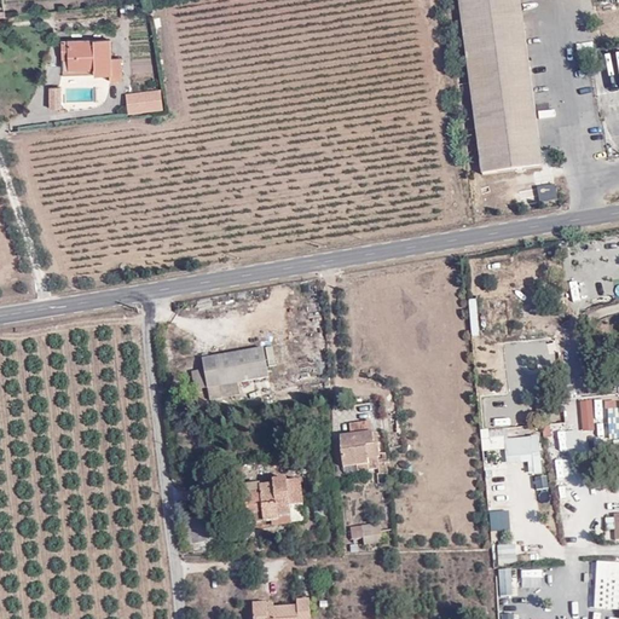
[(543,165),(521,0),(460,0),(482,172),(543,165)]
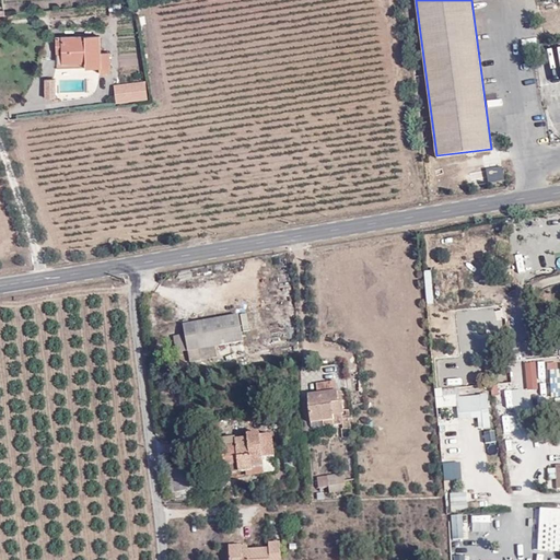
[(62,49),(61,59),(85,59),(85,65),(101,65),(101,71),(109,71),(109,50),(101,50),(101,34),(56,35),(56,48),(62,49)]
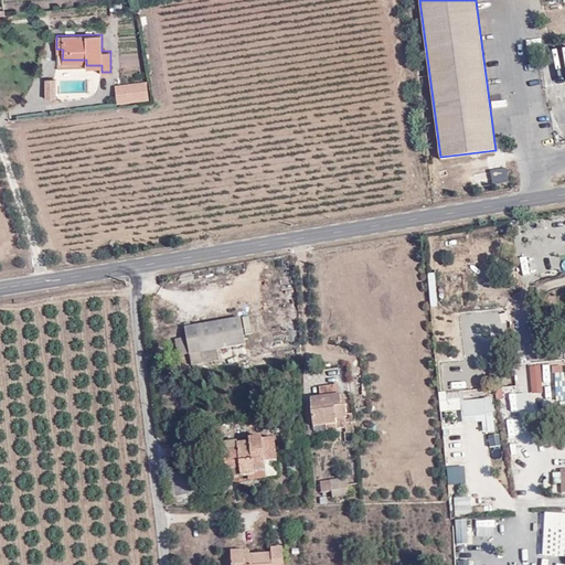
[(147,83),(115,85),(117,103),(148,102),(147,83)]
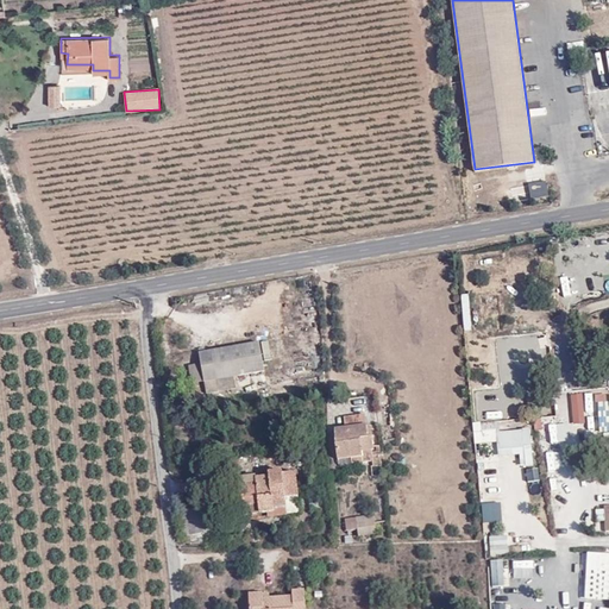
[(545,182),(510,187),(513,202),(547,198),(545,182)]
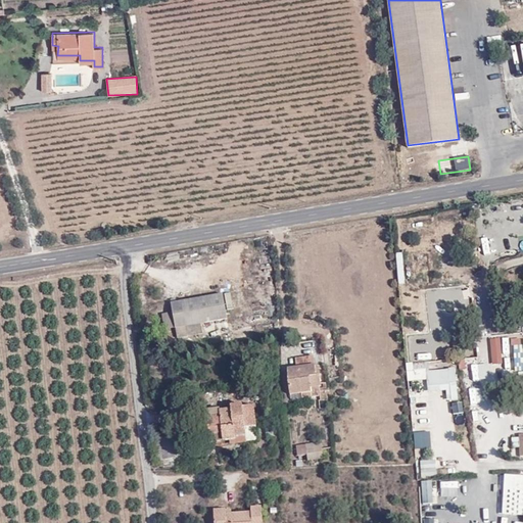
[(403,284),(402,267),(433,265),(432,256),(395,258),(397,284),(403,284)]
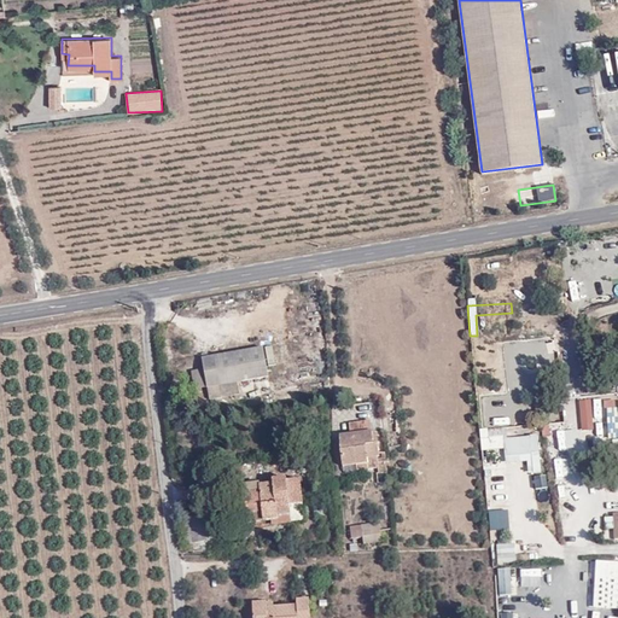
[(267,345),(205,353),(210,398),(217,397),(216,391),(223,391),(223,396),(242,395),(242,380),(270,377),(267,345)]
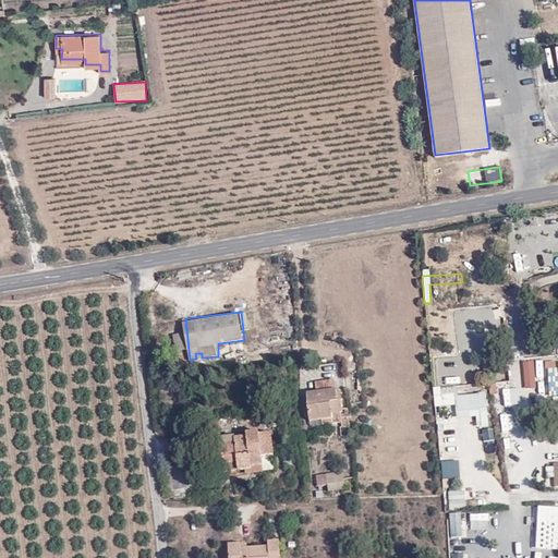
[(457,328),(474,326),(473,318),(456,320),(457,328)]
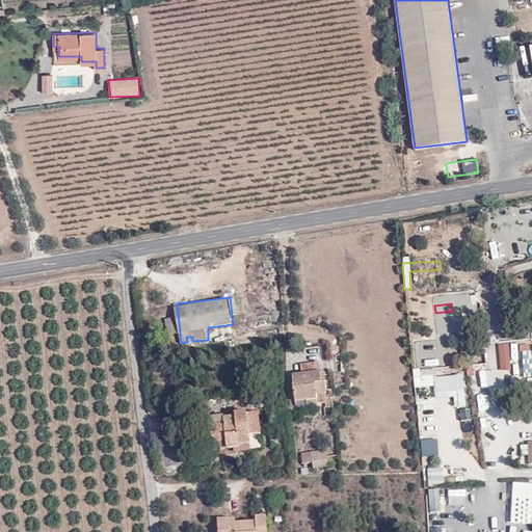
[(234,337),(235,345),(257,341),(256,333),(234,337)]
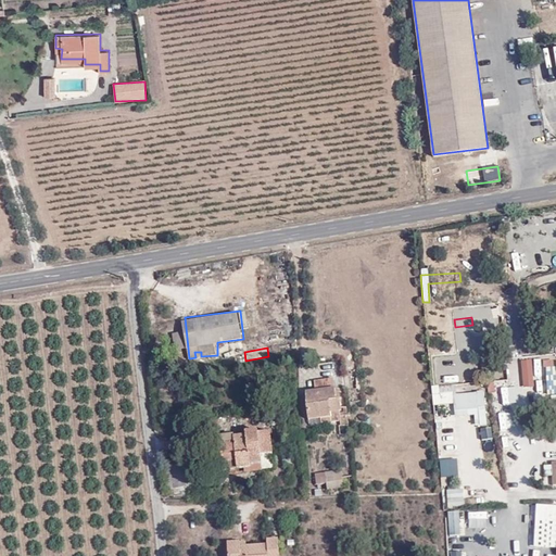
[(541,362),(542,384),(554,384),(552,361),(541,362)]
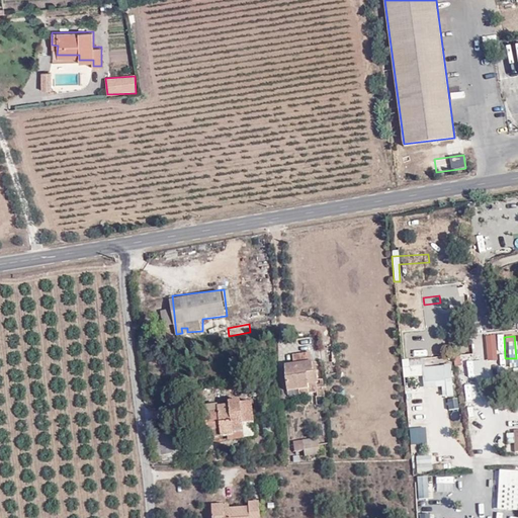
[(311,376),(315,376),(314,357),(295,358),(295,368),(287,368),(289,393),(299,393),(312,392),(311,376)]
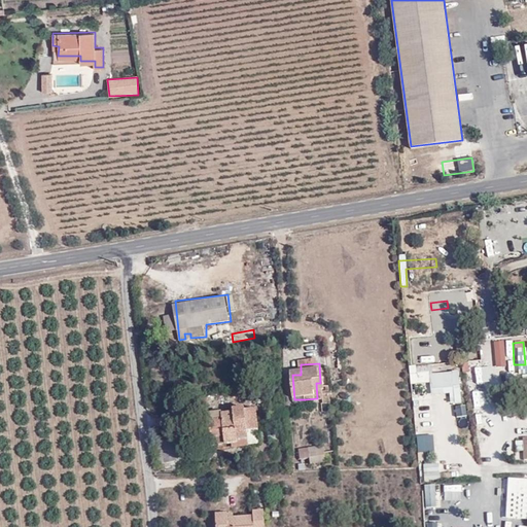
[(430,394),(449,392),(450,403),(461,402),(458,372),(428,374),(430,394)]
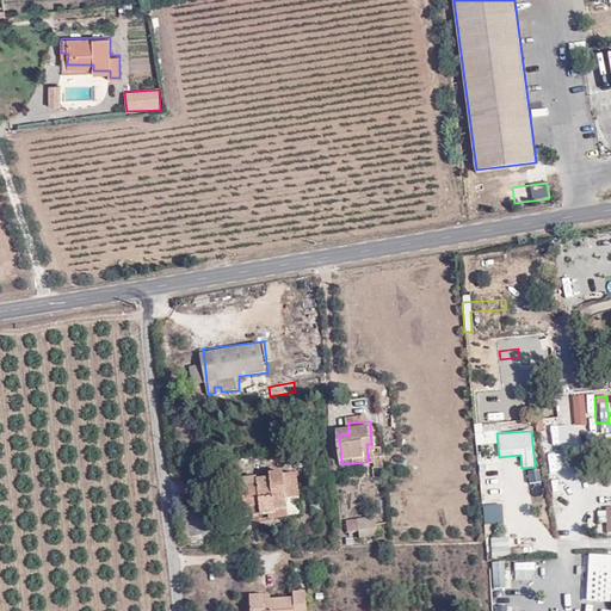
[(376,444),(371,444),(366,444),(368,462),(353,463),(353,469),(377,468),(376,444)]
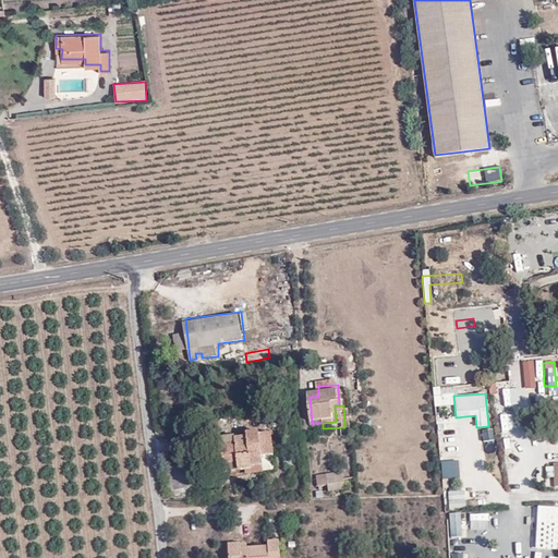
[(240,461),(240,470),(252,469),(253,465),(264,464),(264,455),(275,453),(274,431),(262,432),(262,427),(249,427),(250,435),(239,435),(235,431),(222,431),(225,461),(240,461)]
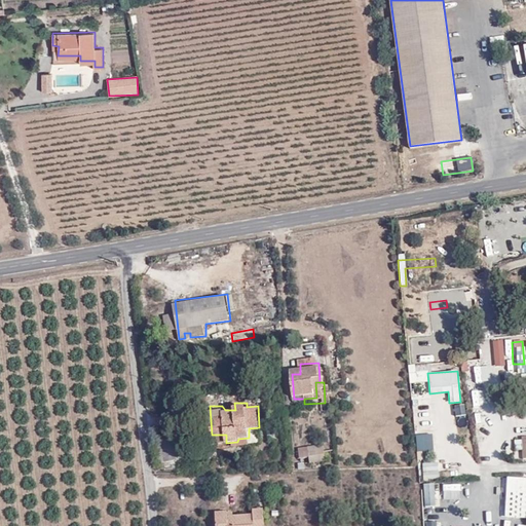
[(464,406),(455,406),(456,415),(465,415),(464,406)]
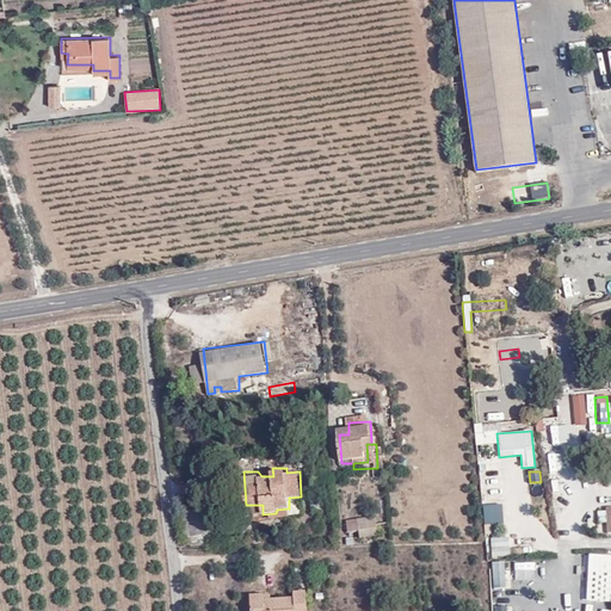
[(263,516),(263,514),(263,505),(246,505),(246,516),(263,516)]
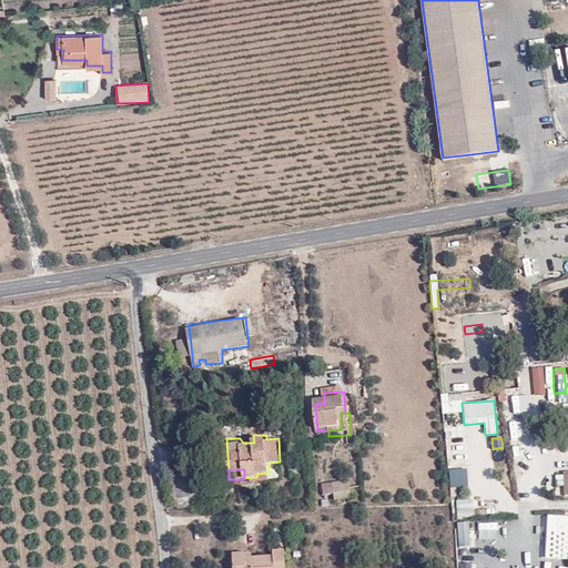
[(567,473),(558,474),(559,496),(567,495),(567,473)]
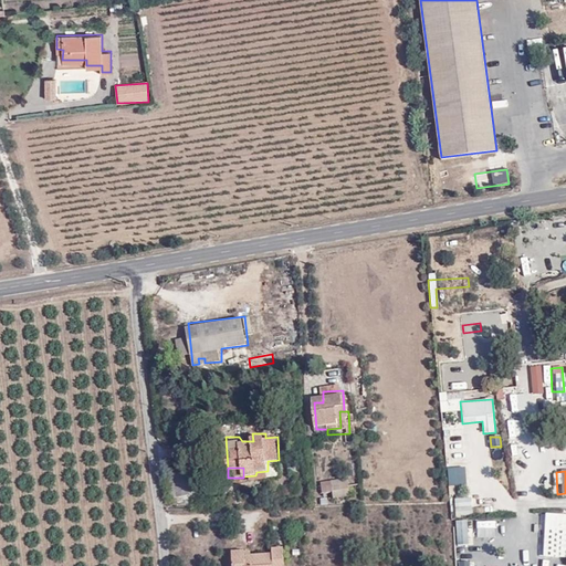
[(197,477),(168,479),(169,502),(198,500),(197,477)]
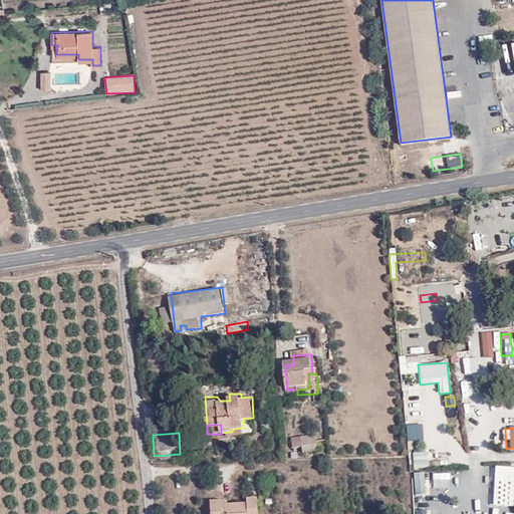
[(316,439),(300,440),(301,455),(318,454),(316,439)]
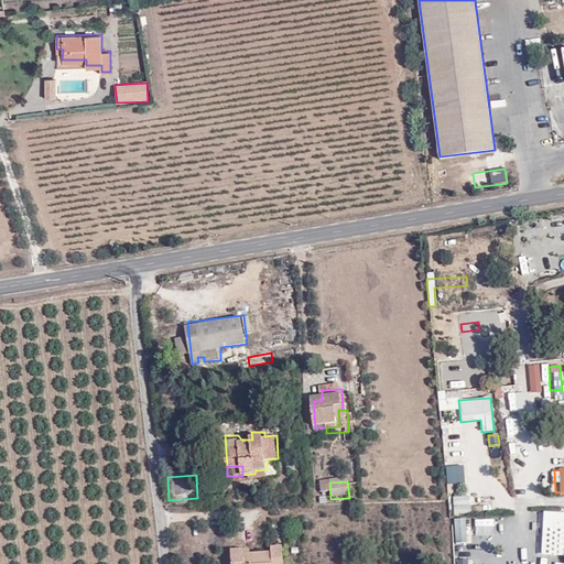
[(449,497),(452,514),(470,512),(469,496),(449,497)]
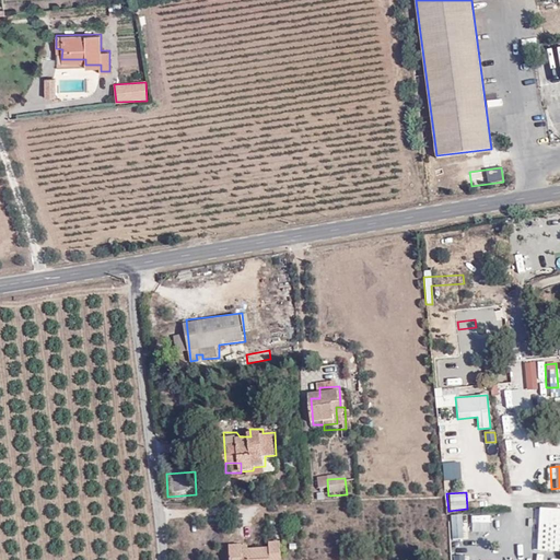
[(550,537),(553,511),(536,509),(533,535),(550,537)]
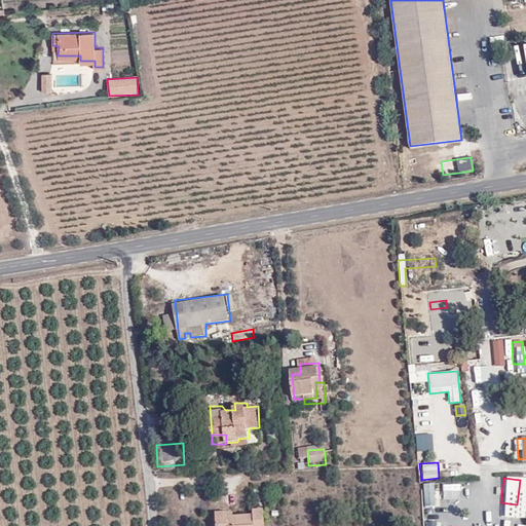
[(447,495),(453,494),(453,484),(429,485),(430,502),(447,501),(447,495)]
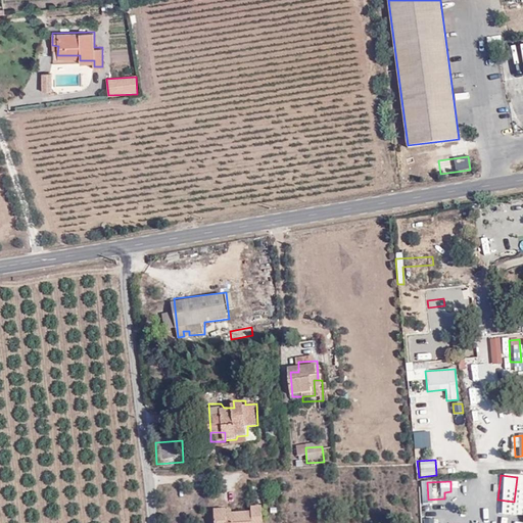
[(245,522),(265,522),(264,509),(252,509),(252,512),(245,513),(245,522)]
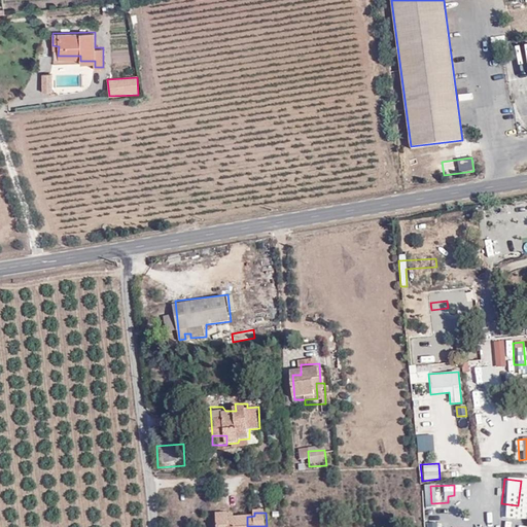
[(217,516),(218,526),(247,526),(247,517),(230,519),(230,515),(217,516)]
